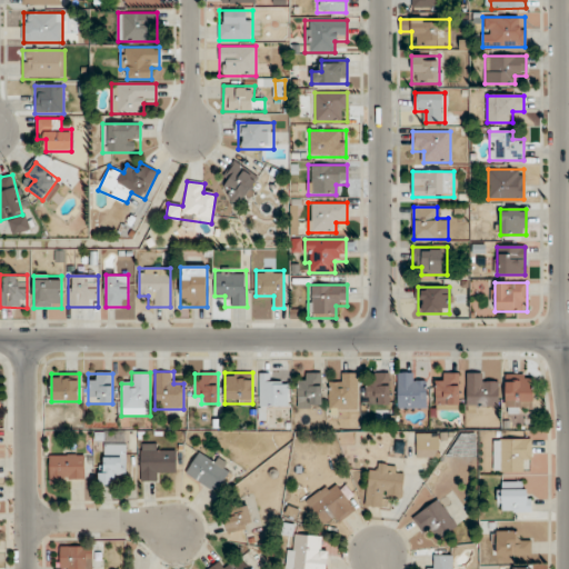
[(289,383),(270,383),(270,373),(259,373),(259,407),(289,407),(289,383)]
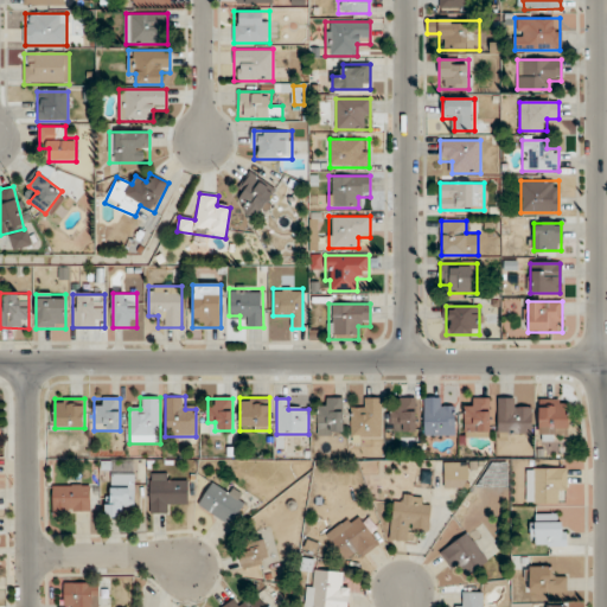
[(343,398),(318,398),(318,436),(343,436),(343,398)]
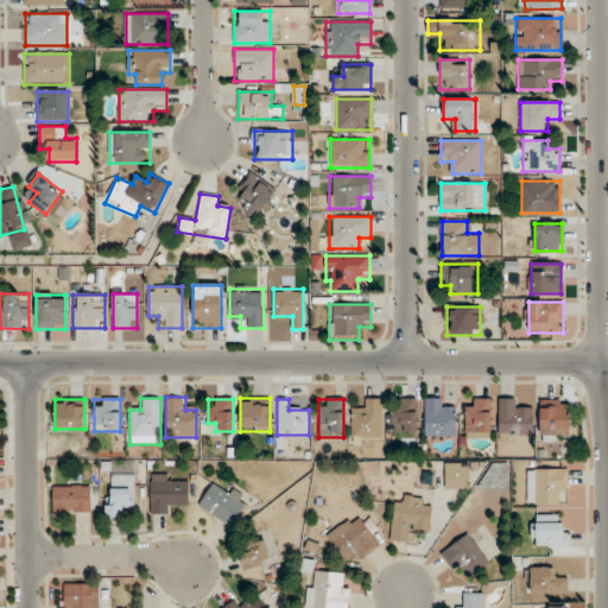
[(352,410),(352,438),(382,438),(382,399),(362,399),(362,410),(352,410)]
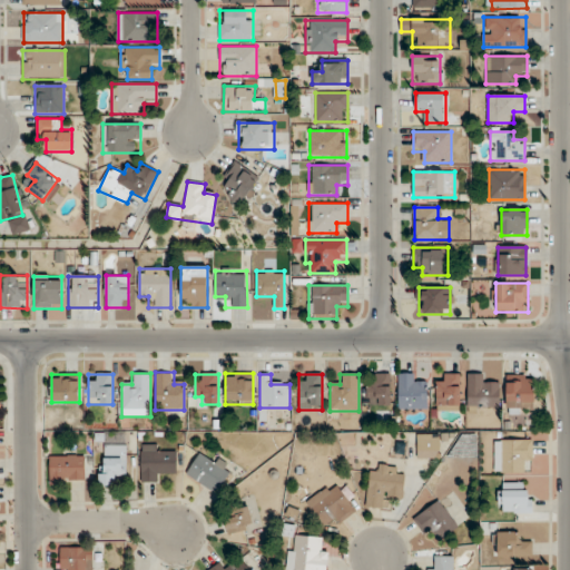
[(391,374),(367,374),(367,404),(391,404),(391,374)]
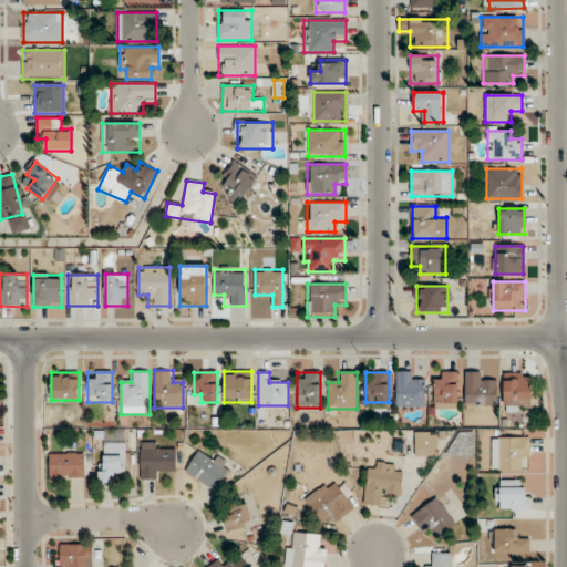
[(397,408),(425,408),(425,382),(415,382),(415,372),(397,372),(397,408)]
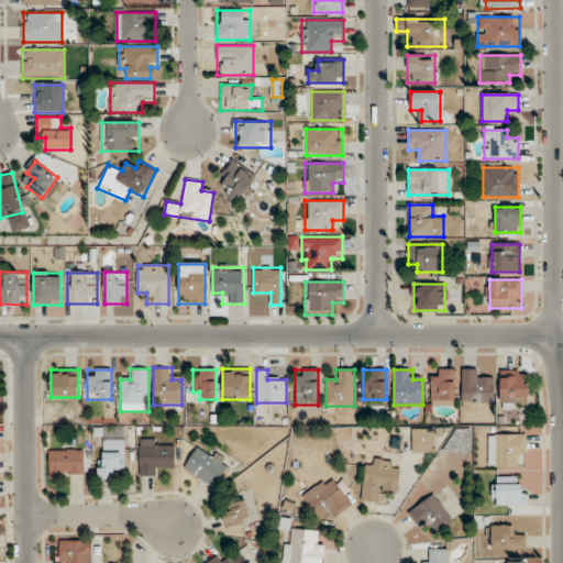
[(454,370),(431,370),(431,405),(454,405),(454,370)]
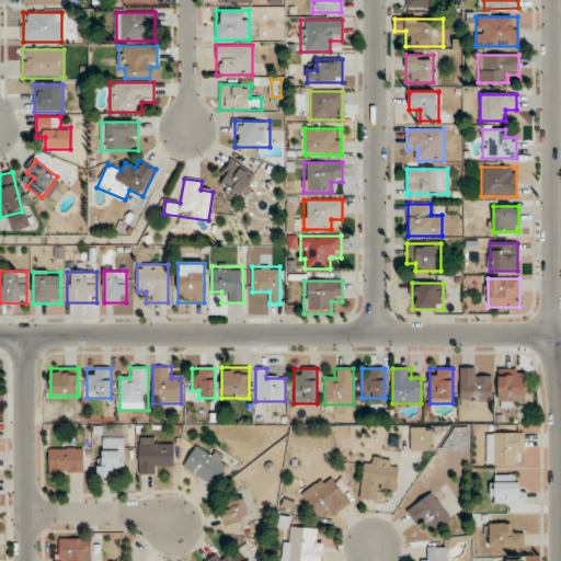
[(480,368),(460,368),(460,401),(492,401),(492,378),(480,378),(480,368)]
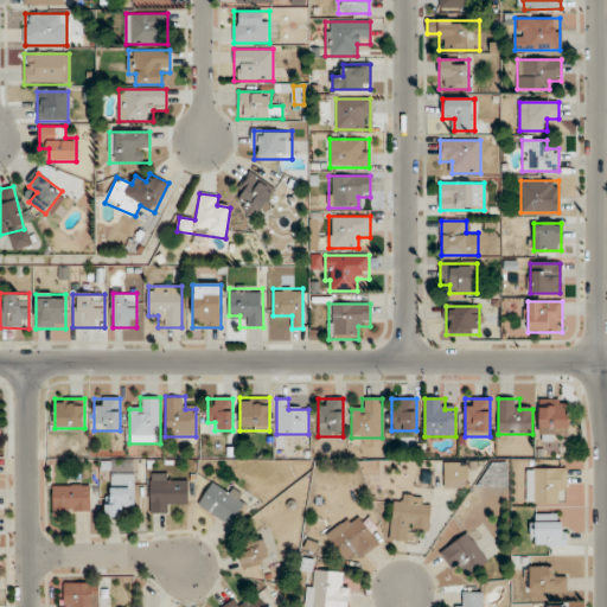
[(540,436),(569,436),(569,400),(540,400),(540,436)]
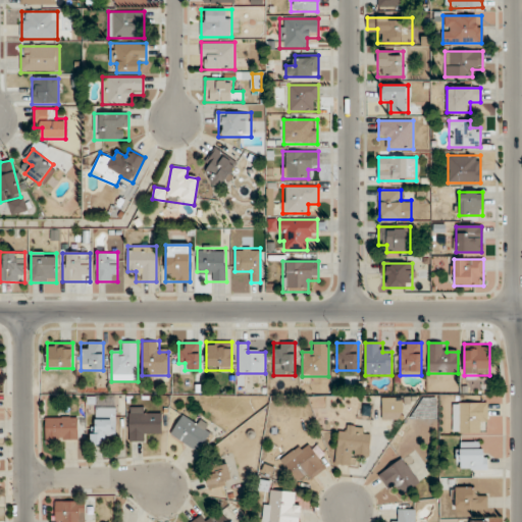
[(93,446),(108,446),(108,436),(116,436),(116,396),(93,396),(93,446)]
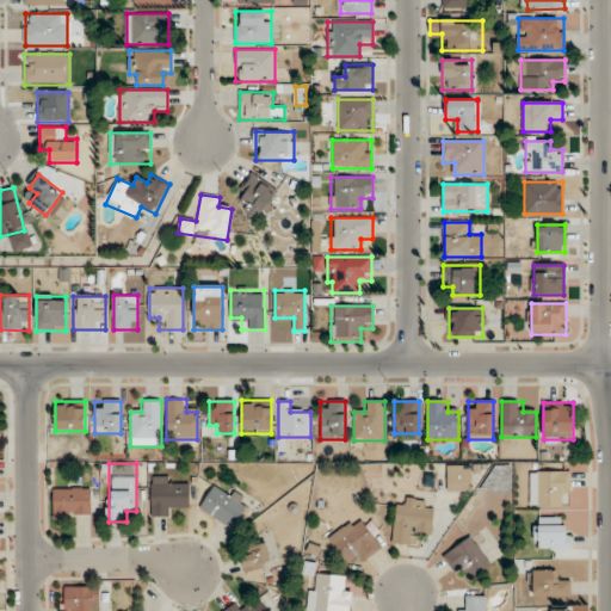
[(448,491),(471,491),(471,466),(448,466),(448,491)]
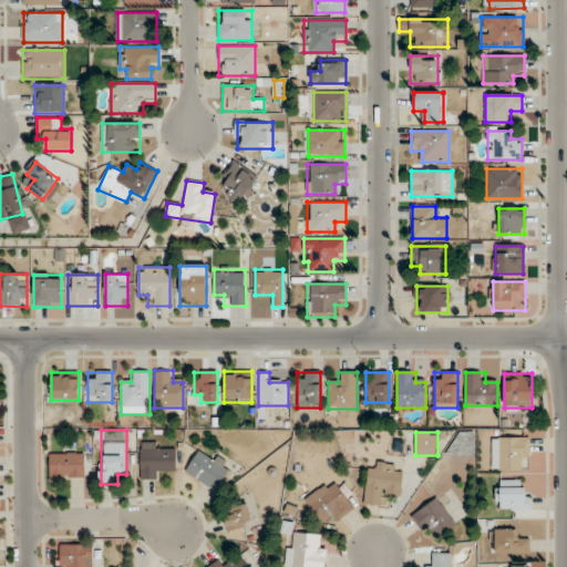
[(452,455),(474,455),(474,432),(452,432),(452,455)]
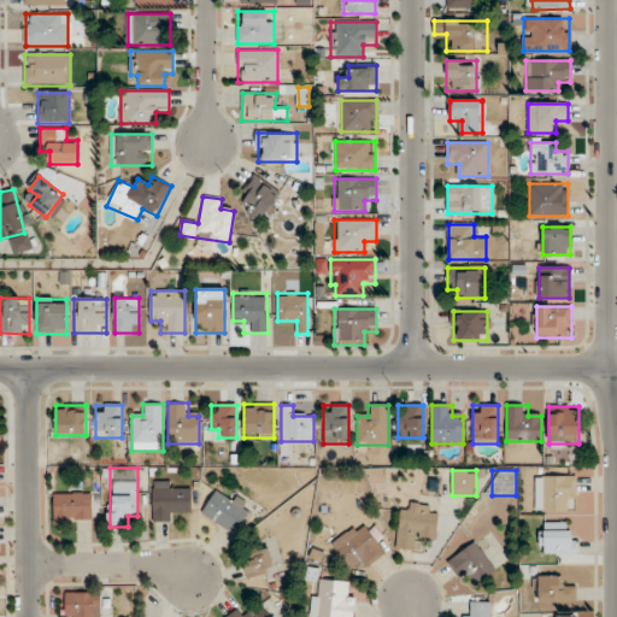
[(535,476),(535,512),(564,512),(564,500),(576,500),(576,476),(535,476)]
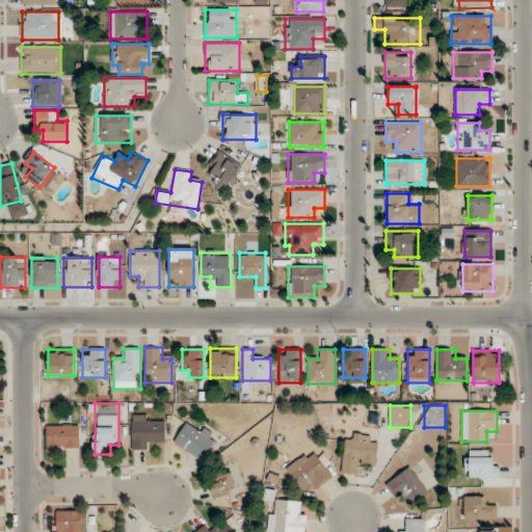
[(131,450),(154,450),(154,440),(165,440),(165,416),(131,416),(131,450)]
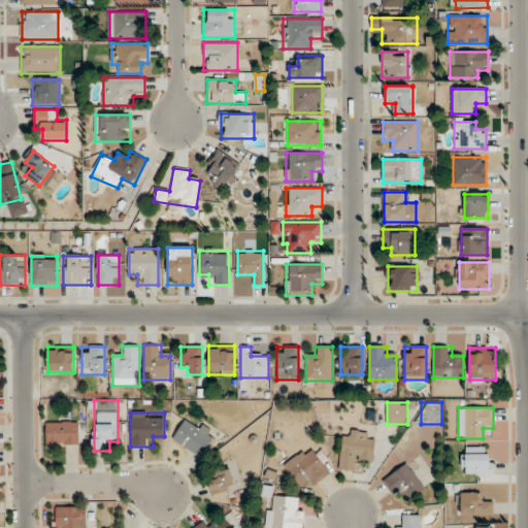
[(172,440),(199,458),(215,433),(188,416),(172,440)]
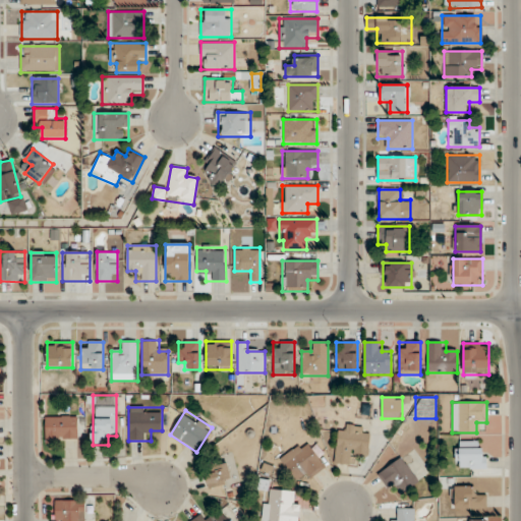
[(77,416),(45,416),(45,443),(77,443),(77,416)]
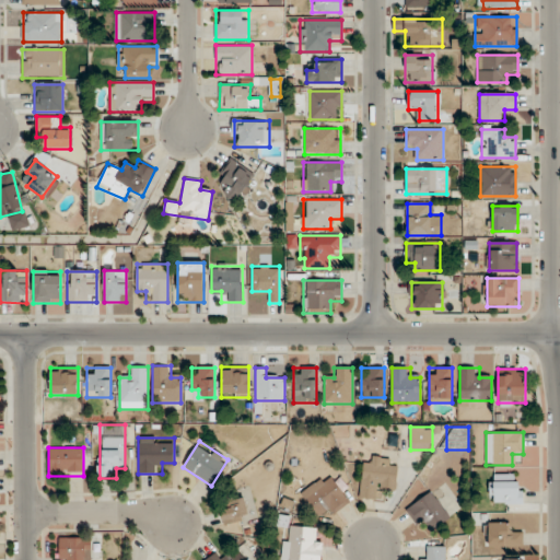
[(360,499),(382,501),(383,490),(394,491),(398,459),(364,456),(360,499)]
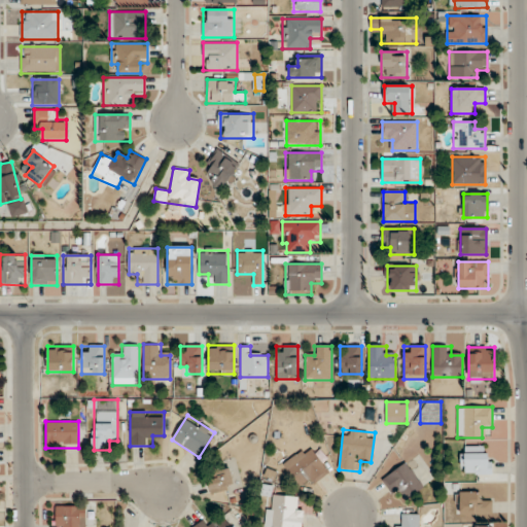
[(300,489),(327,473),(313,446),(284,461),(300,489)]
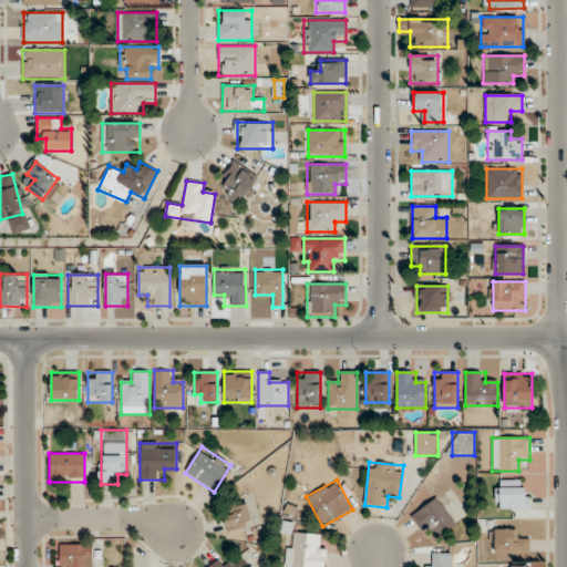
[(495,511),(529,511),(529,488),(518,488),(518,481),(495,481),(495,511)]
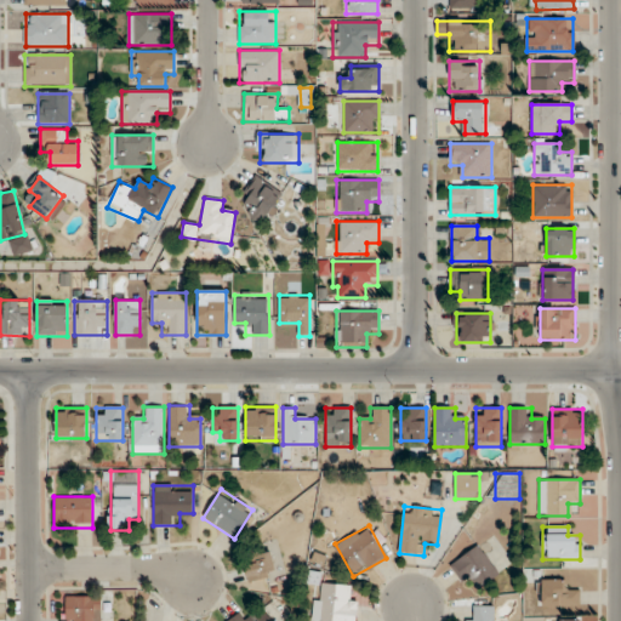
[(465,585),(473,579),(480,588),(499,573),(476,545),(450,568),(465,585)]
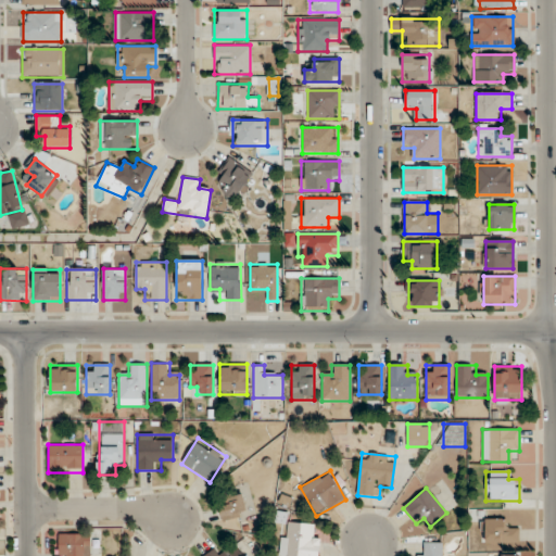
[(248,515),(242,494),(217,501),(223,521),(248,515)]
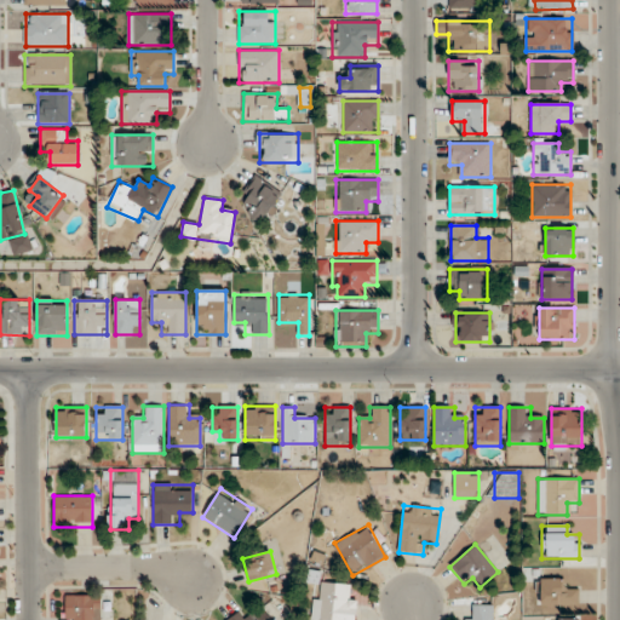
[(566,579),(540,579),(540,607),(578,607),(578,590),(566,590),(566,579)]
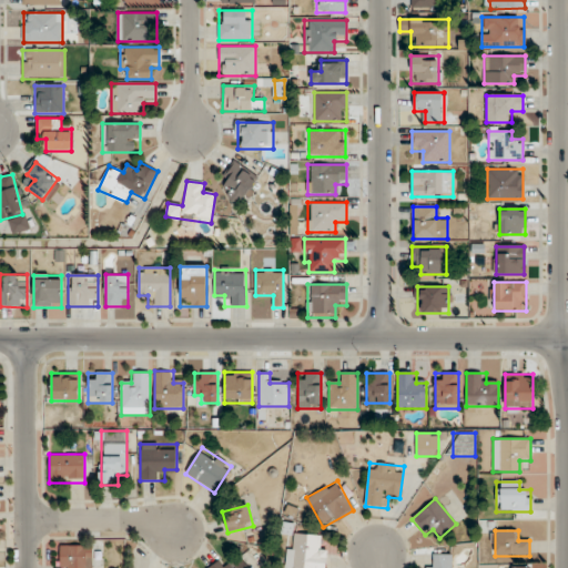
[(288,534),(286,567),(325,567),(327,547),(318,547),(320,535),(288,534)]
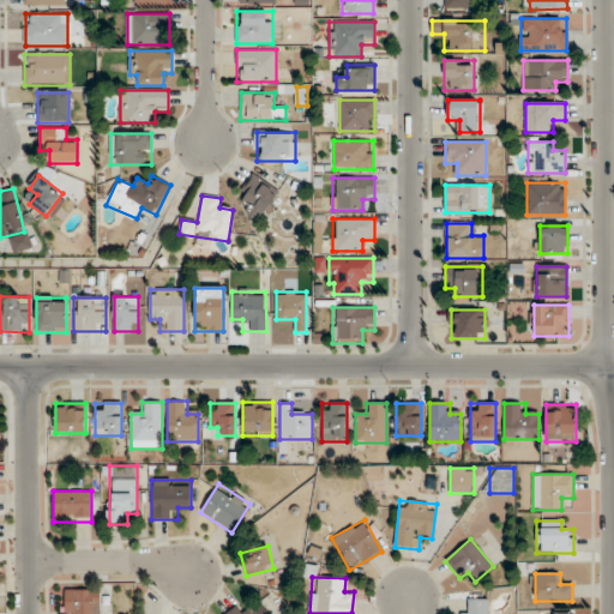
[(98,613),(98,590),(65,590),(64,613),(98,613)]
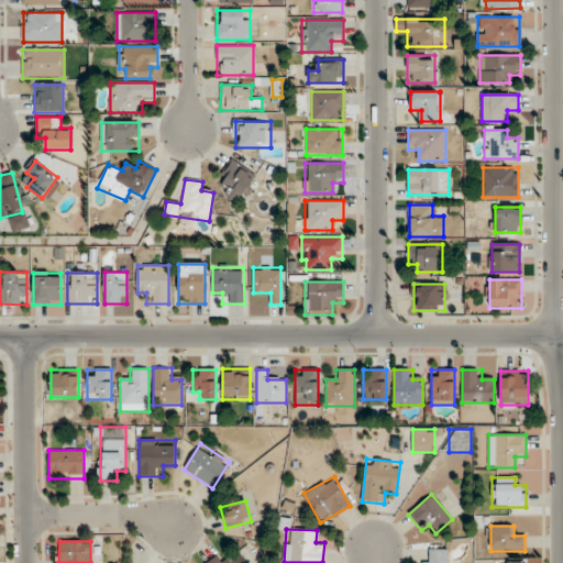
[(421,562),(452,562),(452,561),(444,561),(444,550),(431,550),(431,560),(422,560),(421,562)]
